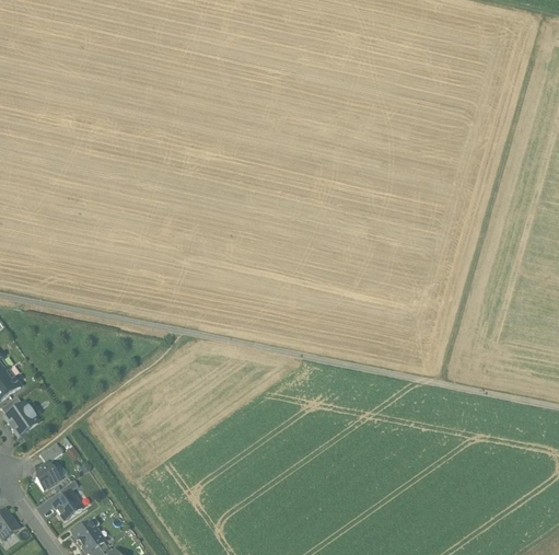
[(0,353),(0,372),(9,366),(0,353)]
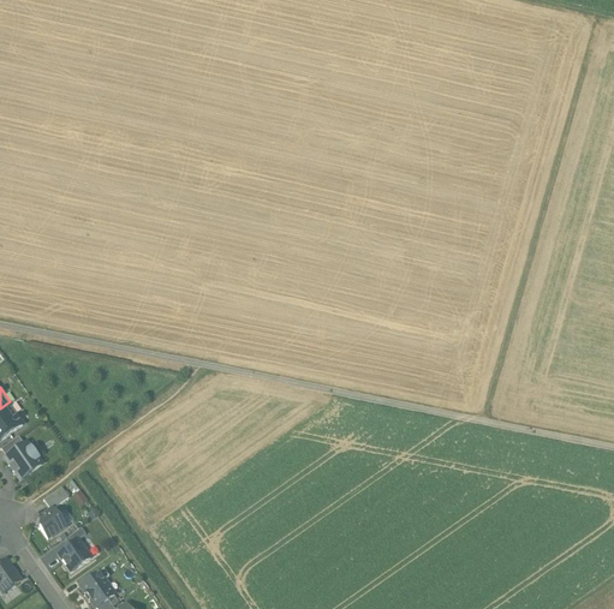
[(10,401),(0,409),(0,436),(24,421),(10,401)]
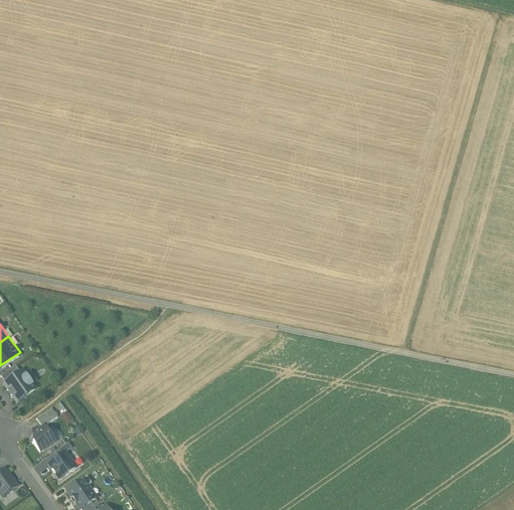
[(16,362),(2,373),(6,379),(21,369),(16,362)]
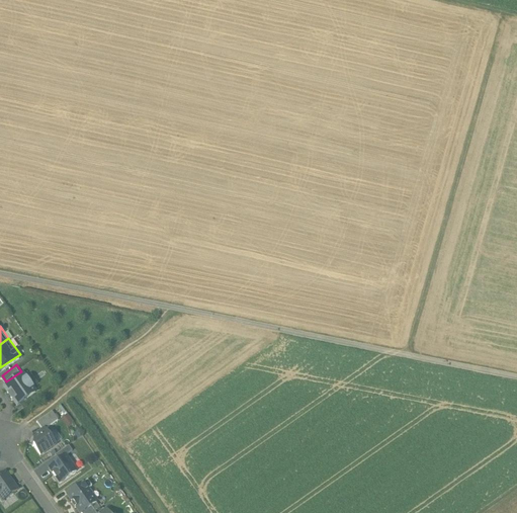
[(6,381),(5,382),(9,389),(8,390),(12,397),(13,396),(17,401),(36,388),(23,370),(21,371),(6,381)]
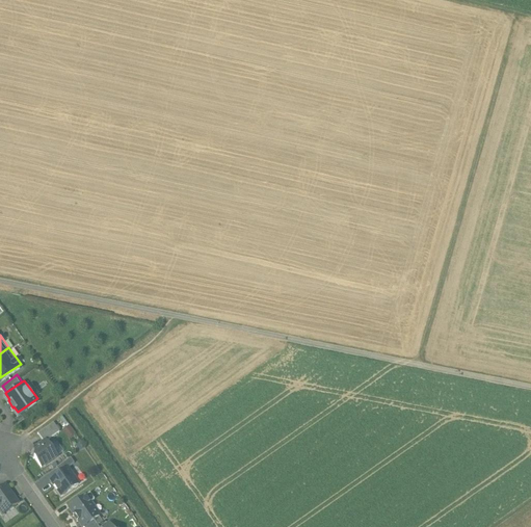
[(54,419),(38,429),(45,438),(47,437),(60,427),(54,419)]
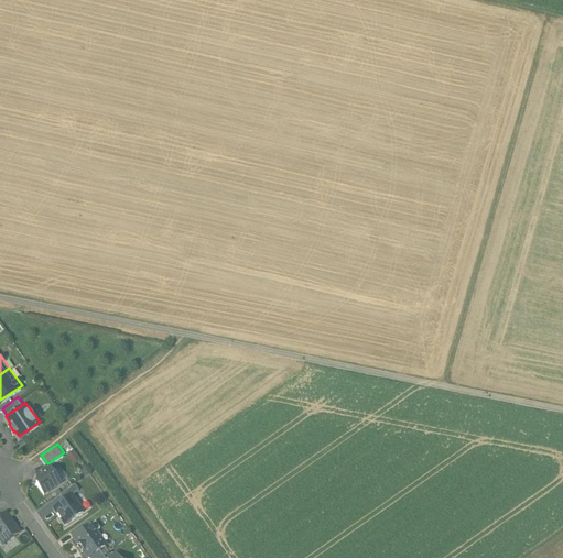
[(47,463),(39,470),(38,480),(44,490),(62,479),(50,462),(47,463)]
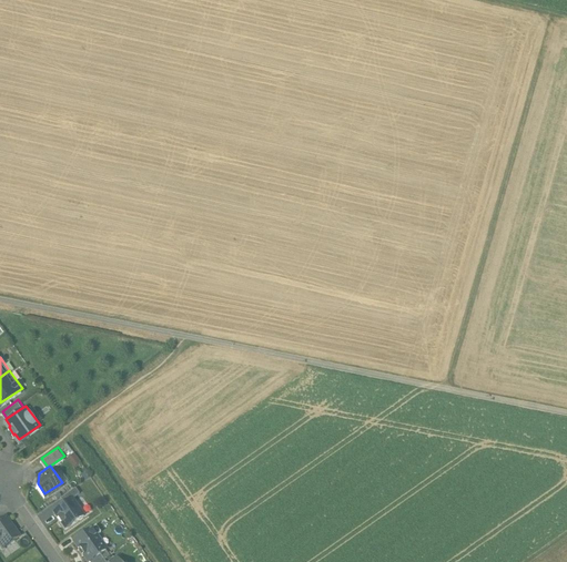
[(71,487),(61,494),(66,500),(72,494),(76,492),(71,487)]
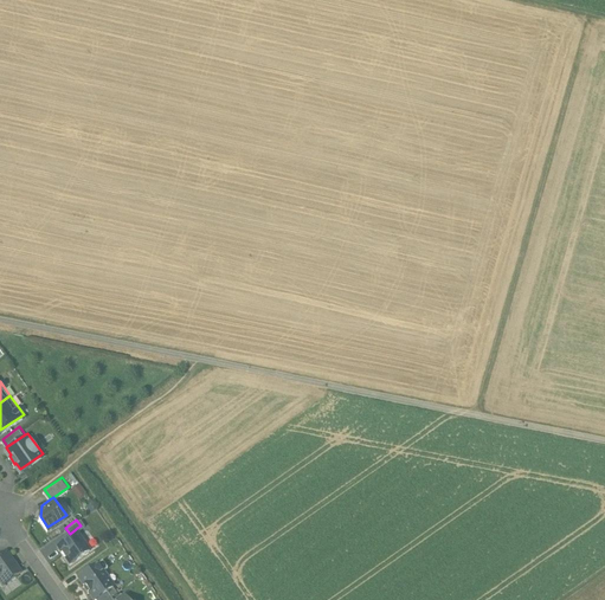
[(70,534),(58,542),(71,560),(90,546),(77,528),(70,534)]
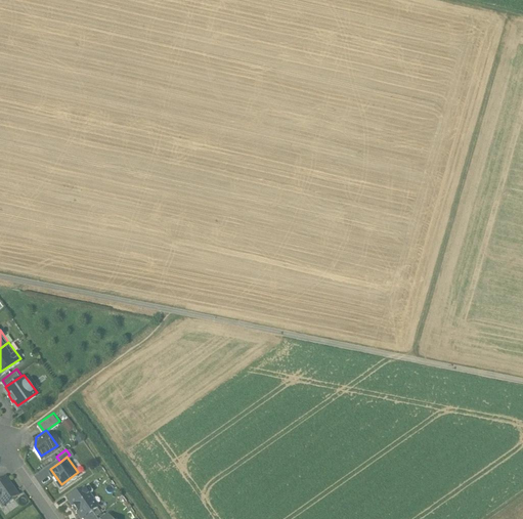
[(18,491),(6,474),(0,478),(0,498),(3,503),(18,491)]
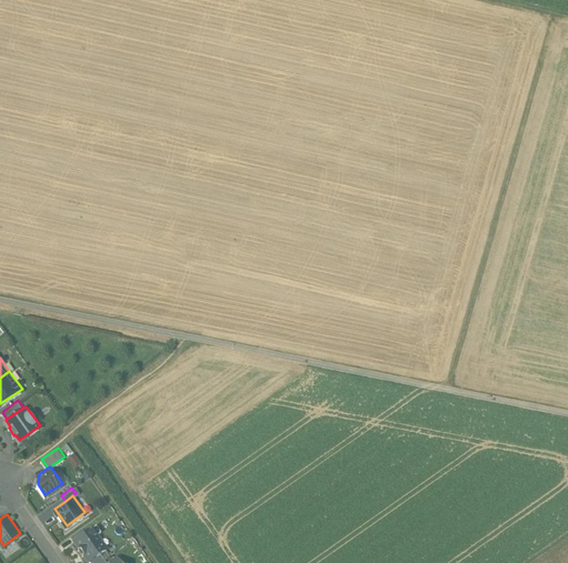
[(98,523),(76,538),(90,559),(107,548),(97,533),(101,530),(98,523)]
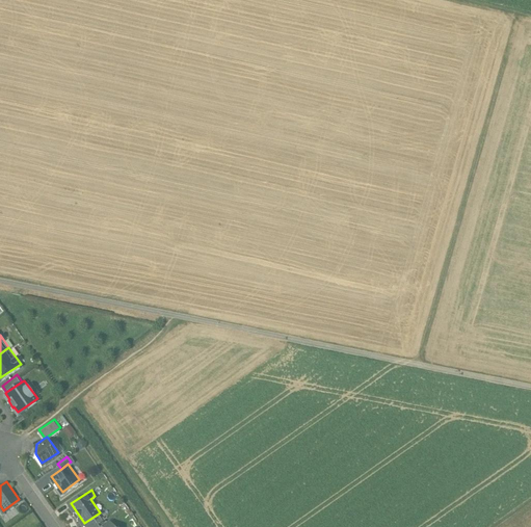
[(100,512),(84,523),(86,526),(89,526),(99,521),(103,518),(100,512)]
